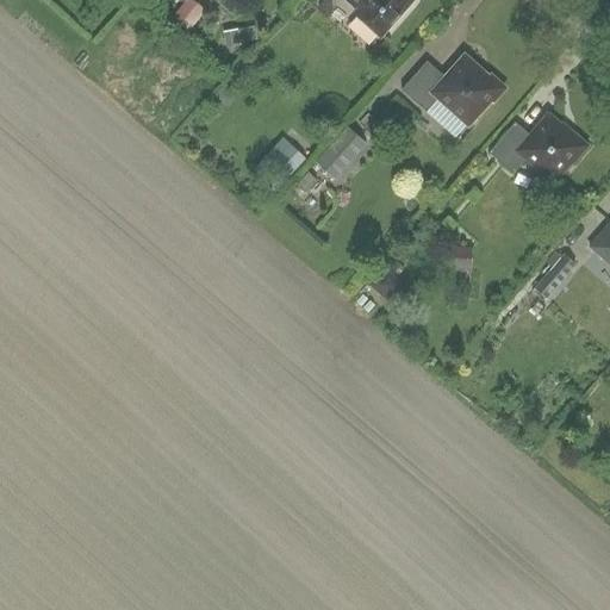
[(190,32),(205,11),(191,0),(187,0),(173,19),(190,32)]
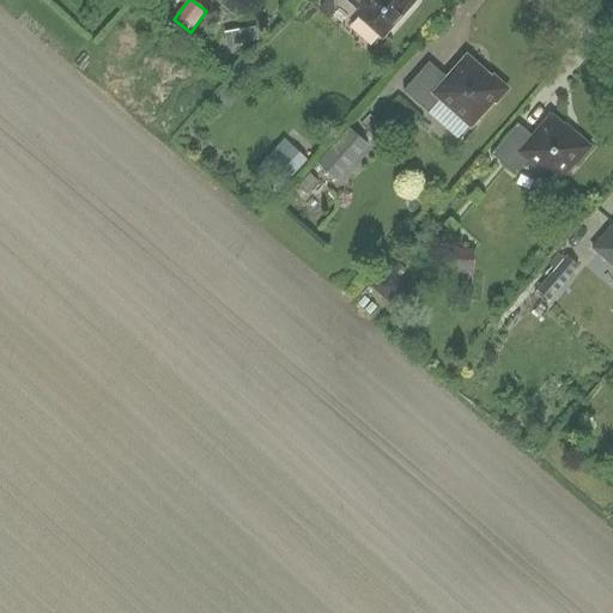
[(345,0),(357,10),(353,13),(380,36),(411,0),(410,0),(345,0)]
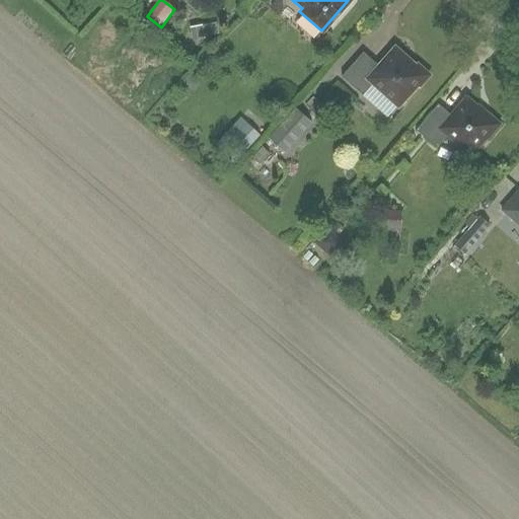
[(417,68),(395,49),(378,68),(363,55),(342,79),(363,97),(373,86),(398,109),(418,87),(420,89),(430,77),(418,66),(417,68)]
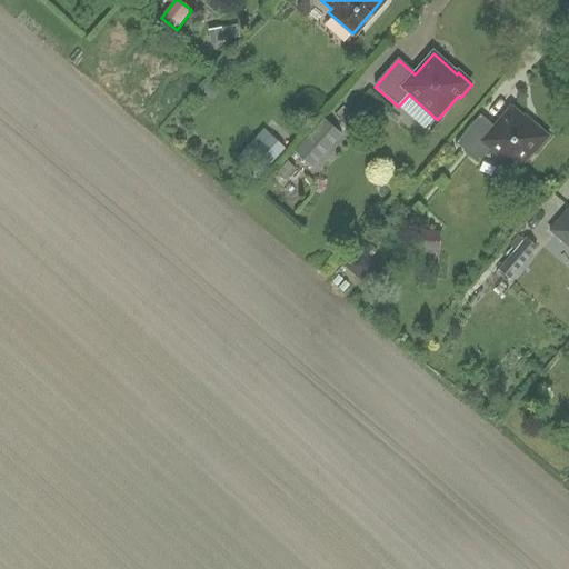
[(531,125),(511,108),(495,128),(481,116),(456,145),(478,163),(489,150),(517,173),(533,153),(536,156),(550,138),(532,123),(531,125)]
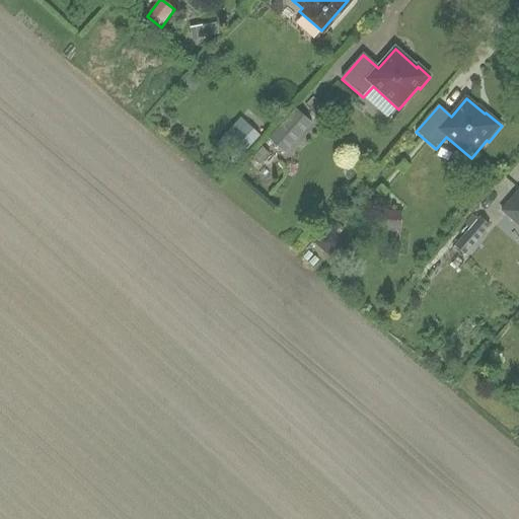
[(305,126),(293,115),(268,145),(280,155),(305,126)]
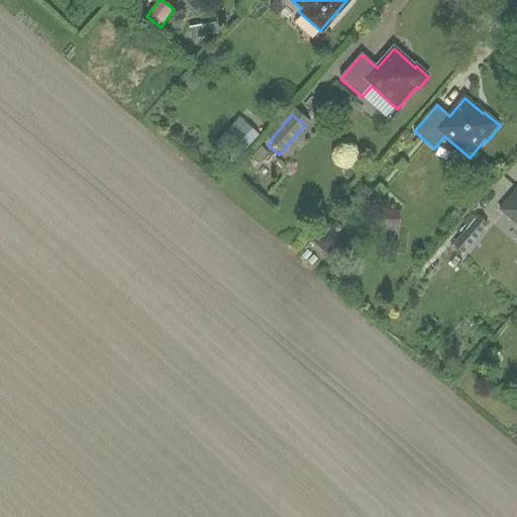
[(244,150),(260,132),(243,119),(228,137),(244,150)]
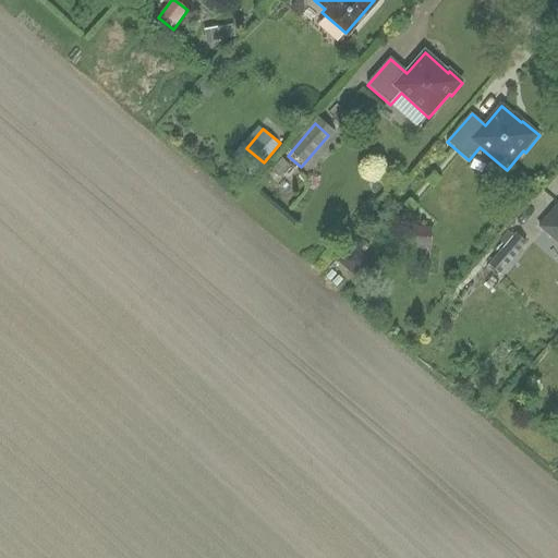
[(557,202),(537,227),(548,237),(552,232),(557,238),(557,202)]
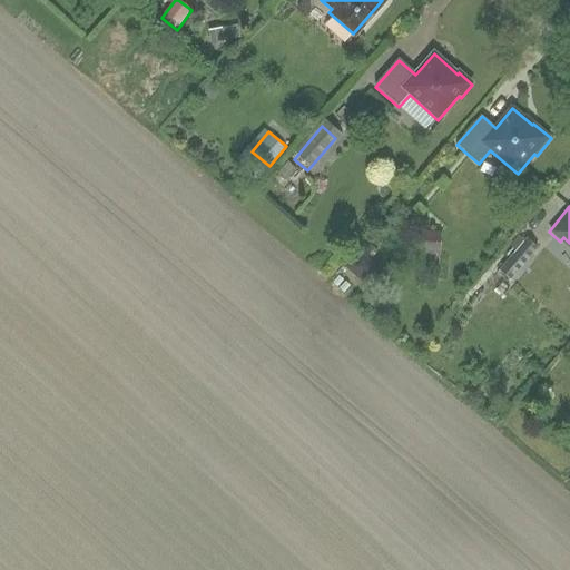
[(440,253),(441,232),(422,231),(421,252),(440,253)]
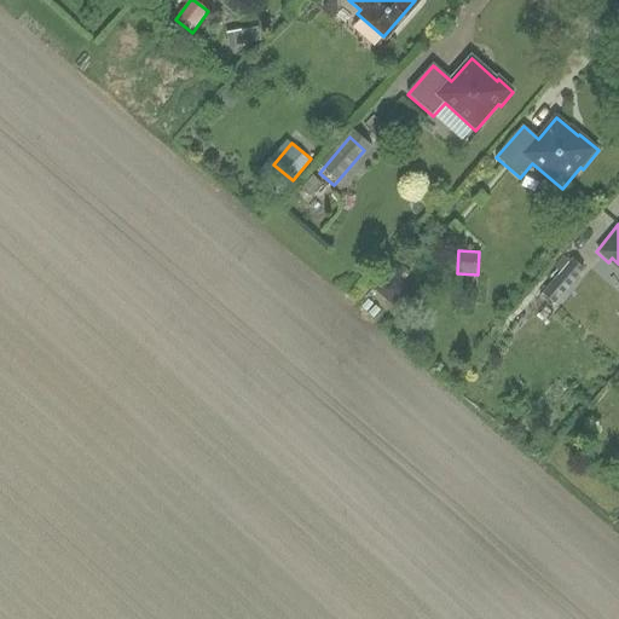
[(393,306),(409,289),(391,273),(375,290),(393,306)]
